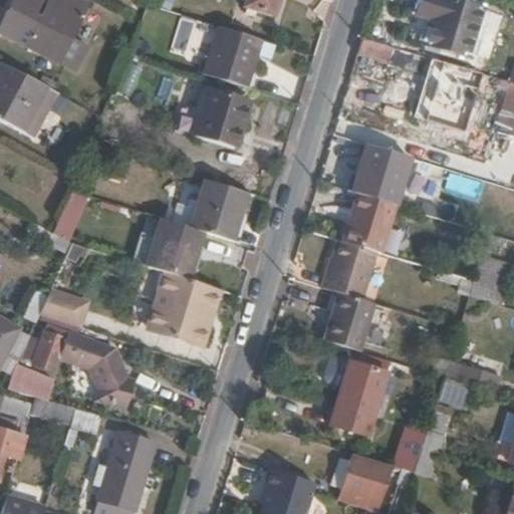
[(69,38),(87,3),(79,0),(49,0),(26,46),(57,62),(69,38)]
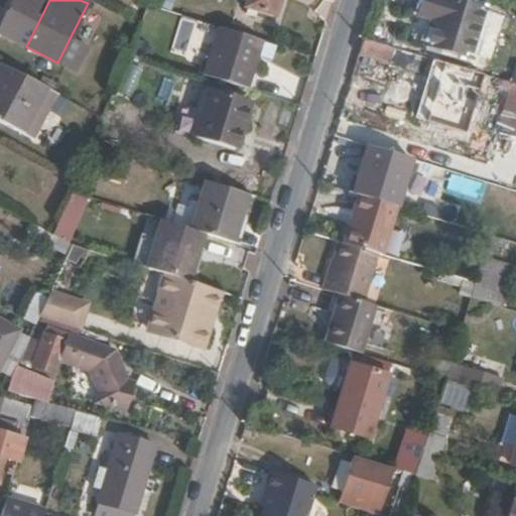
[(170,11),(174,0),(152,0),(151,4),(170,11)]
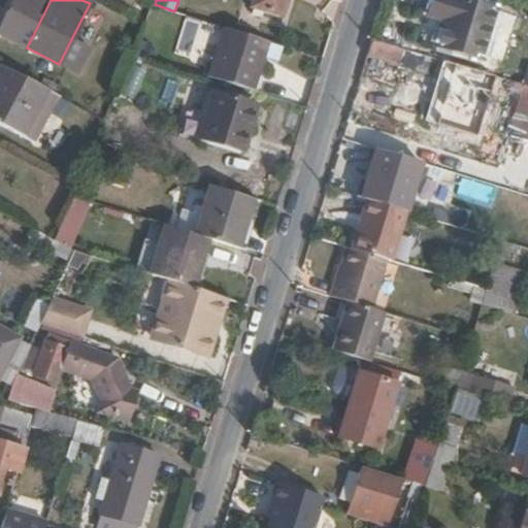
[(279,17),(285,0),(251,0),(251,1),(250,7),(279,17)]
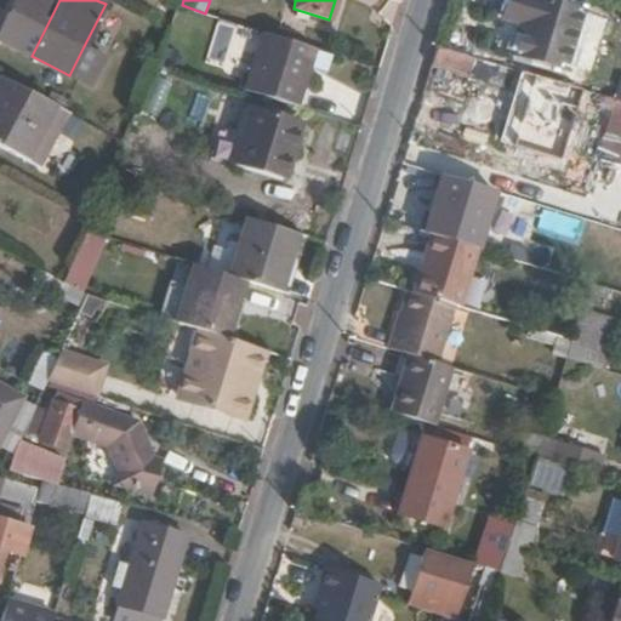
[(507,0),(502,18),(517,22),(518,26),(510,52),(567,70),(585,12),(545,0),(507,0)]
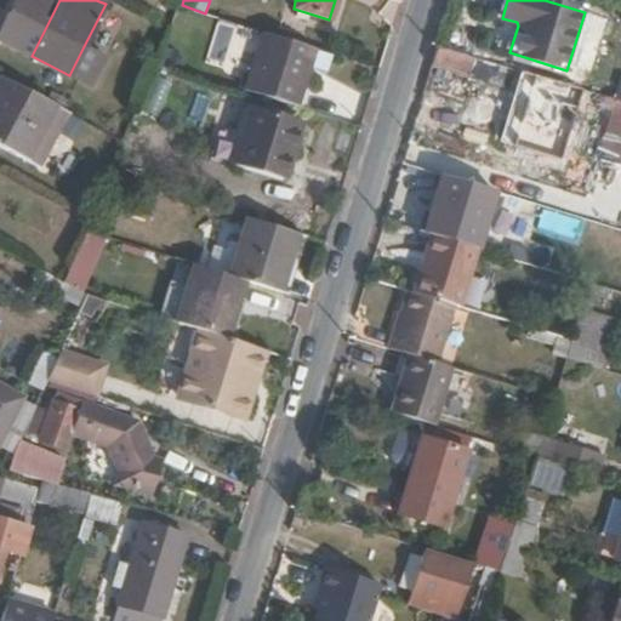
[(220,40),(224,23),(176,9),(170,23),(220,40)]
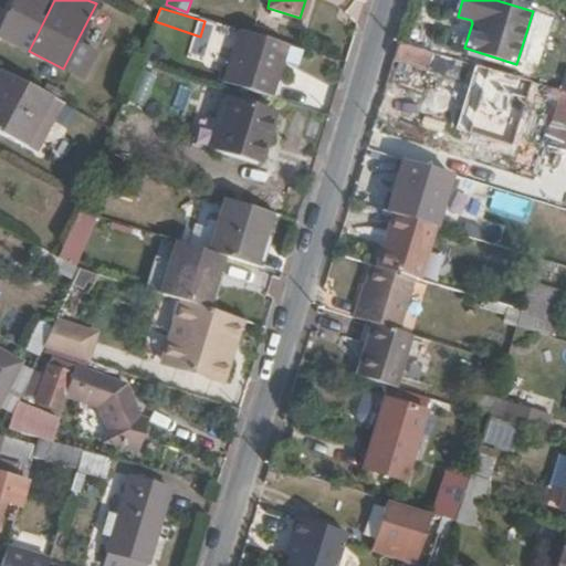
[(212,51),(227,55),(232,31),(218,28),(212,51)]
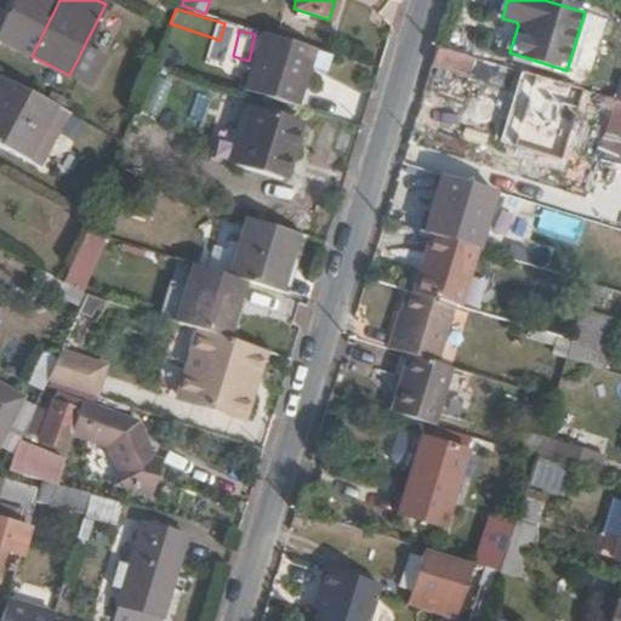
[(297,107),(315,49),(262,32),(244,91),(297,107)]
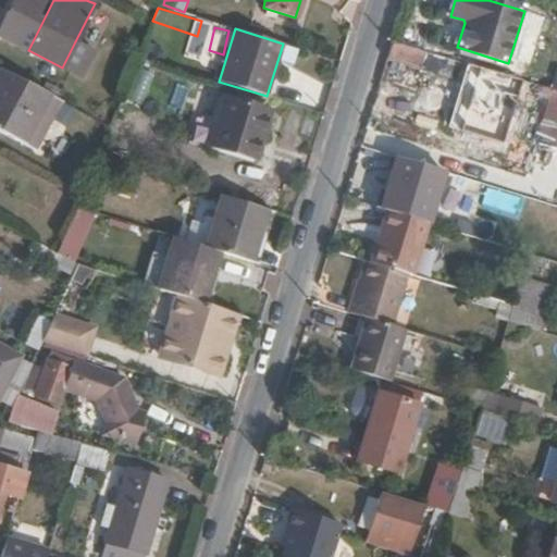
[(75,41),(62,67),(79,76),(94,51),(75,41)]
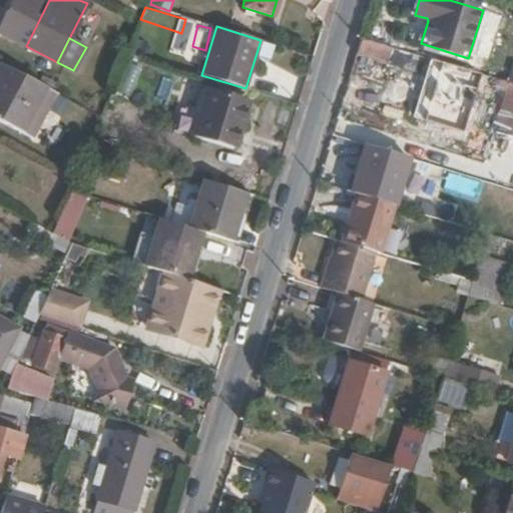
[(387,63),(391,47),(361,38),(357,53),(387,63)]
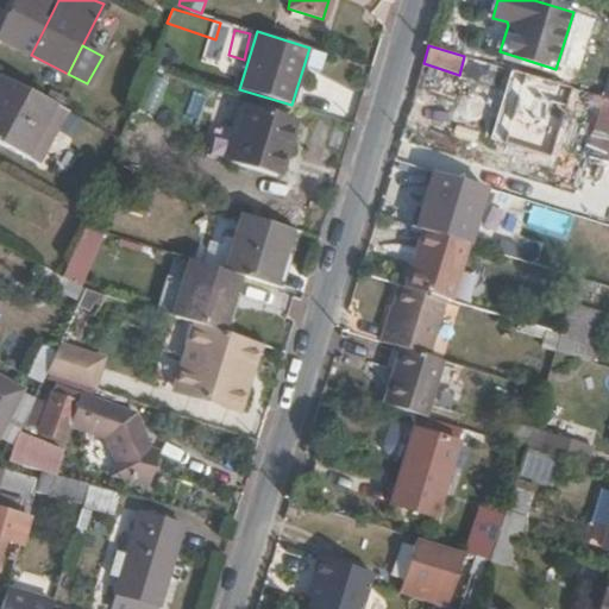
[(0,144),(30,159),(58,106),(1,76),(0,77),(0,144)]
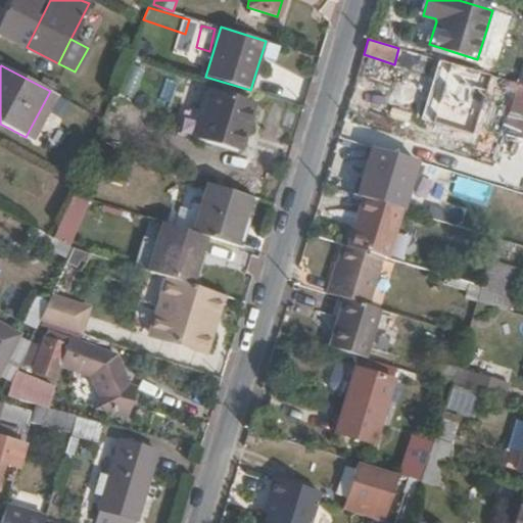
[(138,68),(135,82),(164,88),(168,75),(138,68)]
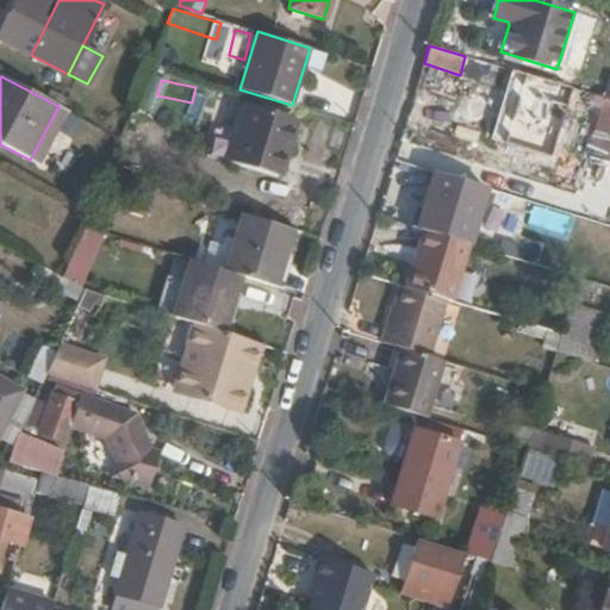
[(548,157),(565,100),(511,82),(493,139),(548,157)]
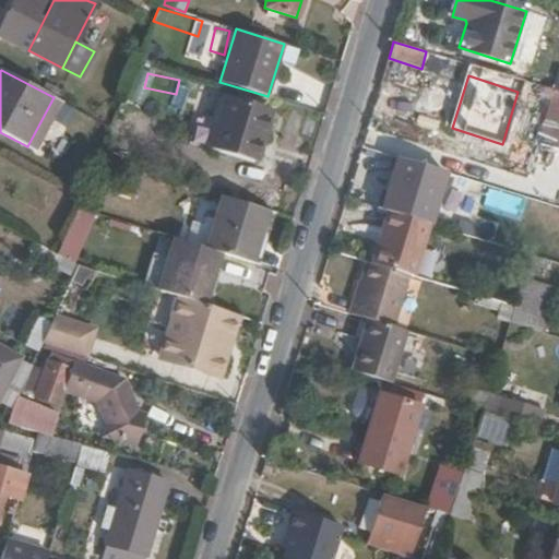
[(558,146),(558,92),(558,93),(543,87),(540,96),(551,99),(538,143),(558,149),(558,146)]
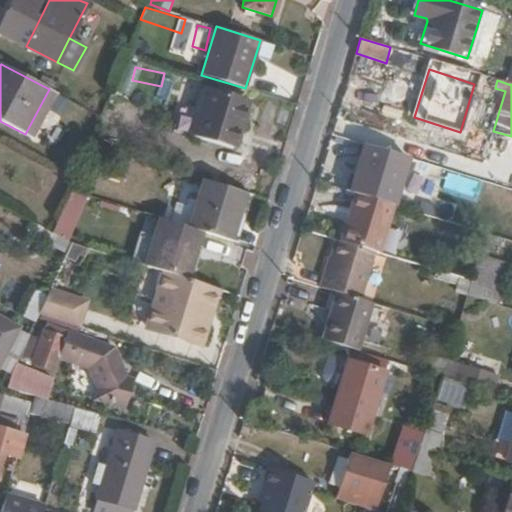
[(232,149),(247,102),(206,89),(191,136),(232,149)]
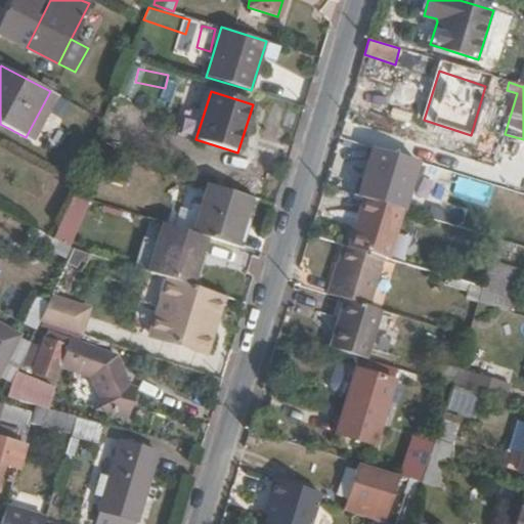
[(114,105),(123,108),(126,99),(117,96),(114,105)]
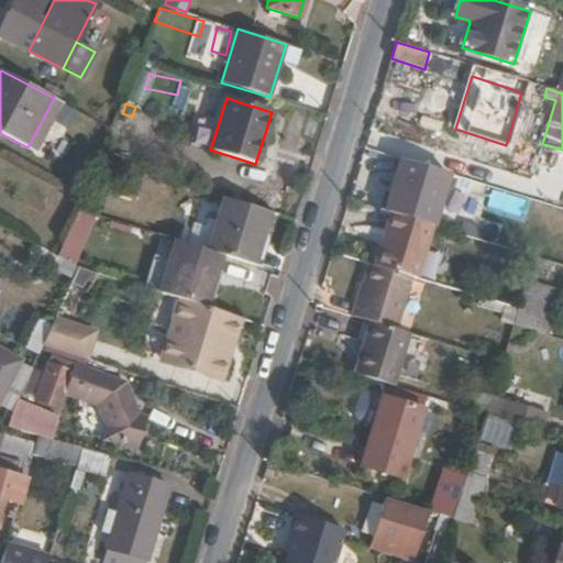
[(394,174),(401,175),(406,161),(399,158),(394,174)]
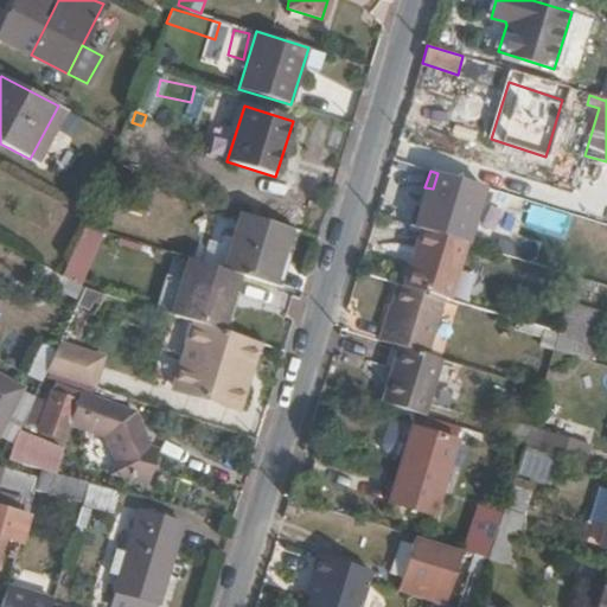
[(468,243),(485,187),(438,173),(433,189),(425,187),(413,227),(420,229),(467,243),(468,243)]
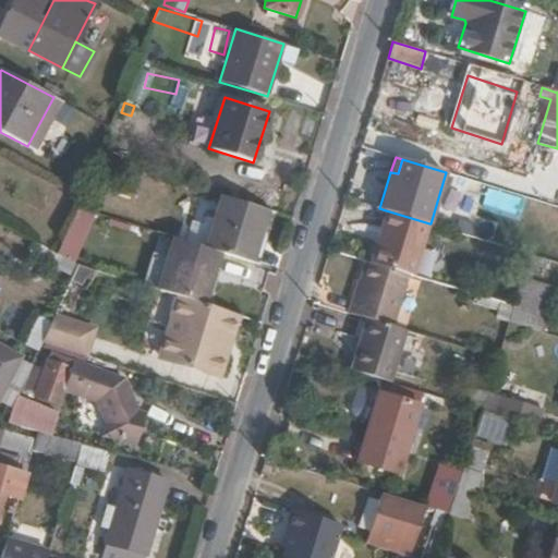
[(97,204),(105,187),(92,182),(85,198),(97,204)]
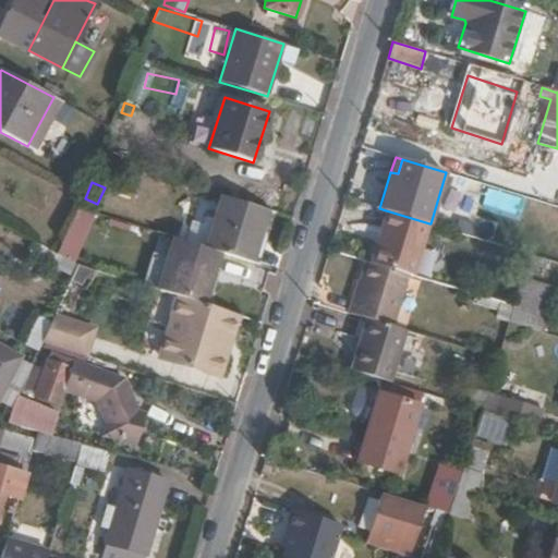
[(518,219),(525,199),(489,185),(482,206),(518,219)]
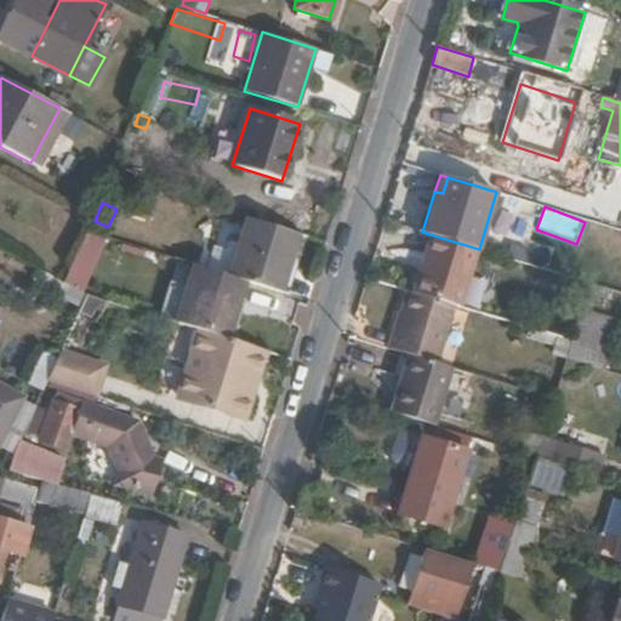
[(277,290),(294,232),(248,217),(229,275),(277,290)]
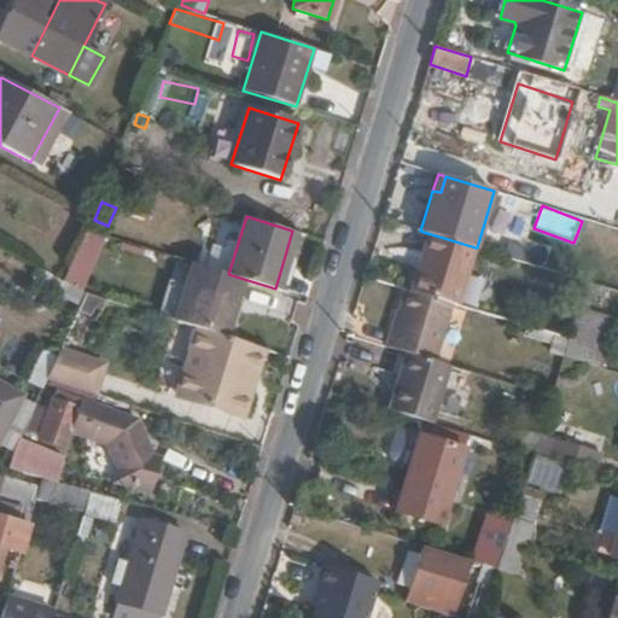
[(592,257),(601,223),(587,219),(577,254),(592,257)]
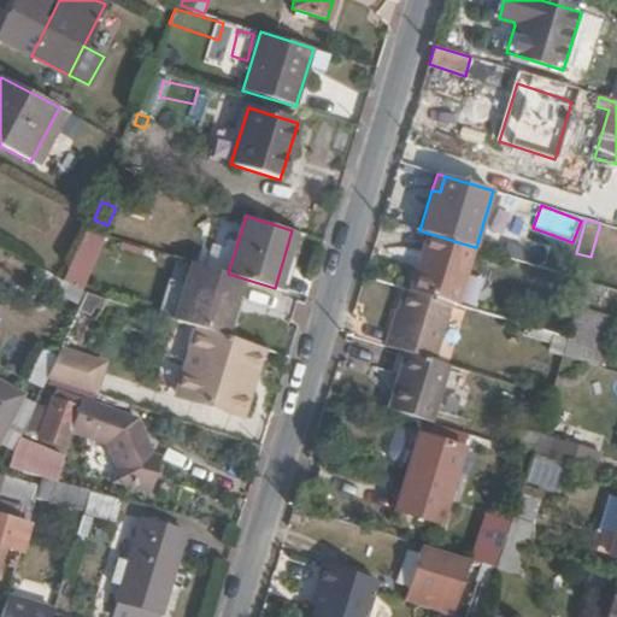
[(275,288),(281,291),(298,231),(292,230),(275,288)]
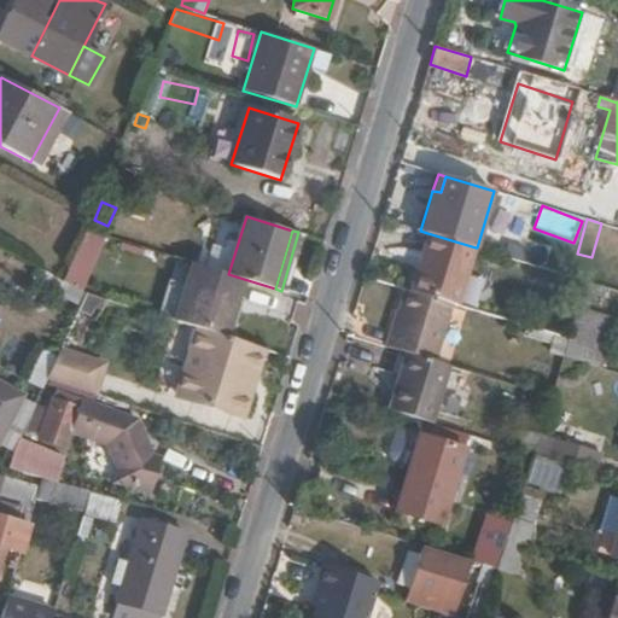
[(459,305),(476,248),(427,233),(409,290),(453,303),(459,305)]
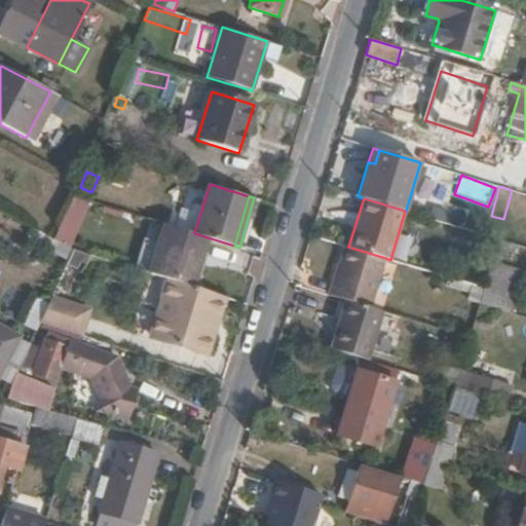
[(497,239),(503,219),(491,216),(485,235),(497,239)]
